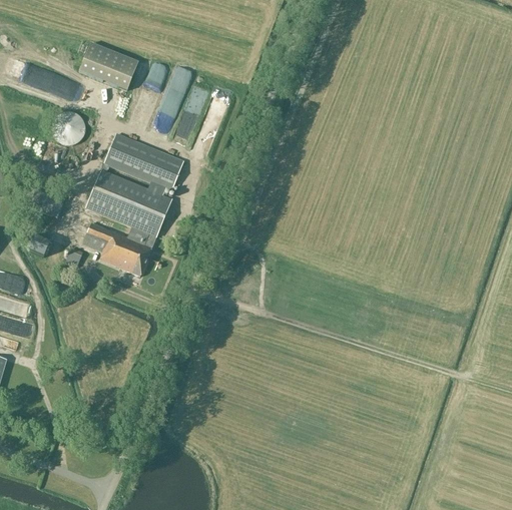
[(138,61),(91,42),(79,70),(127,89),(138,61)]
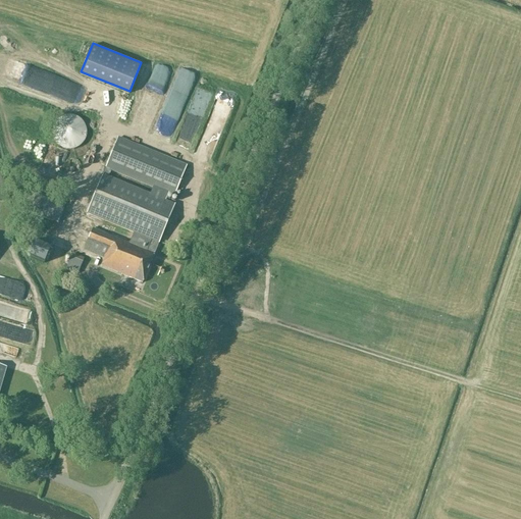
[(176,66),(161,61),(139,120),(154,125),(176,66)]
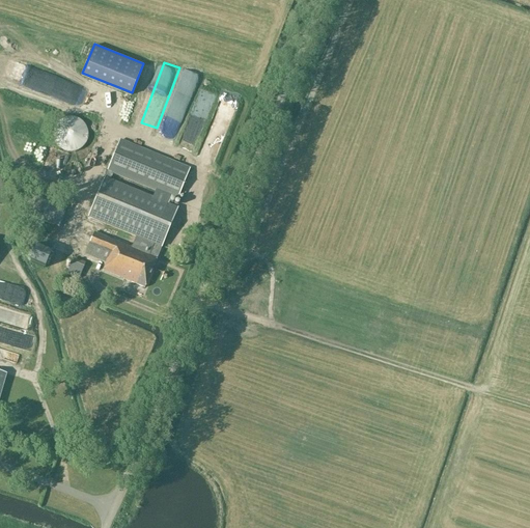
[(43,81),(46,70),(24,63),(21,75),(43,81)]
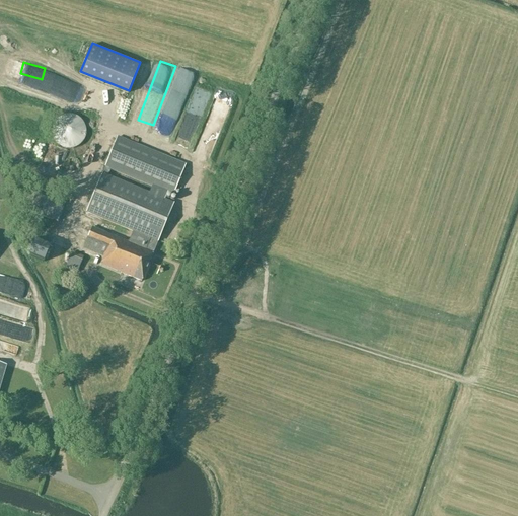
[(183,67),(163,125),(177,130),(198,72),(183,67)]
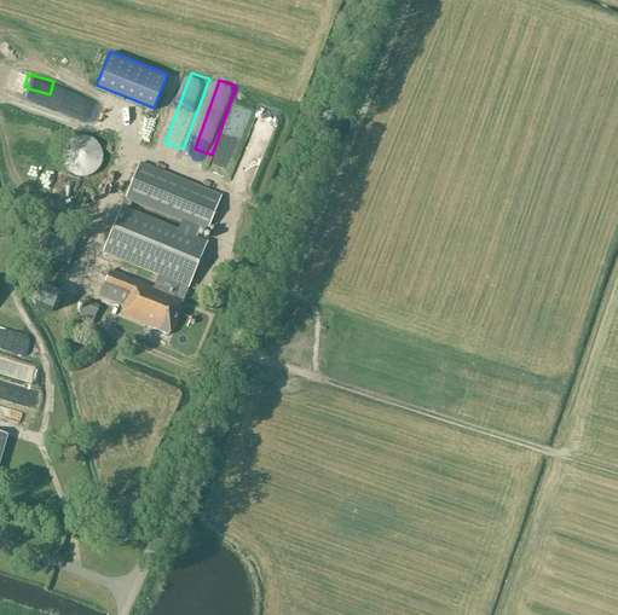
[(236,115),(246,117),(250,102),(241,98),(236,115)]
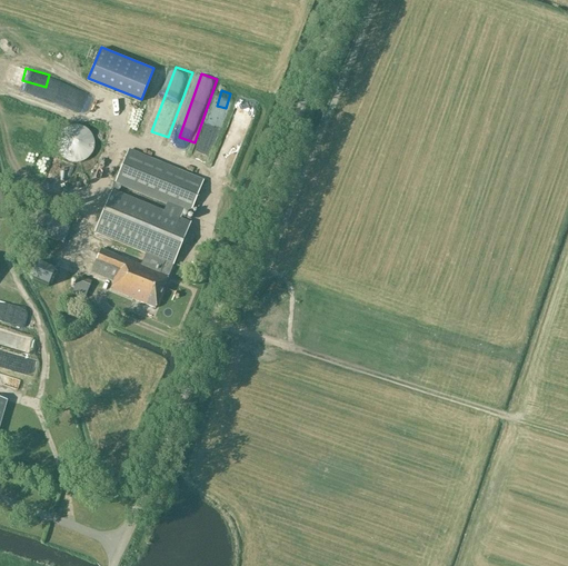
[(239,122),(246,127),(259,107),(246,99),(238,110),(245,115),(239,122)]
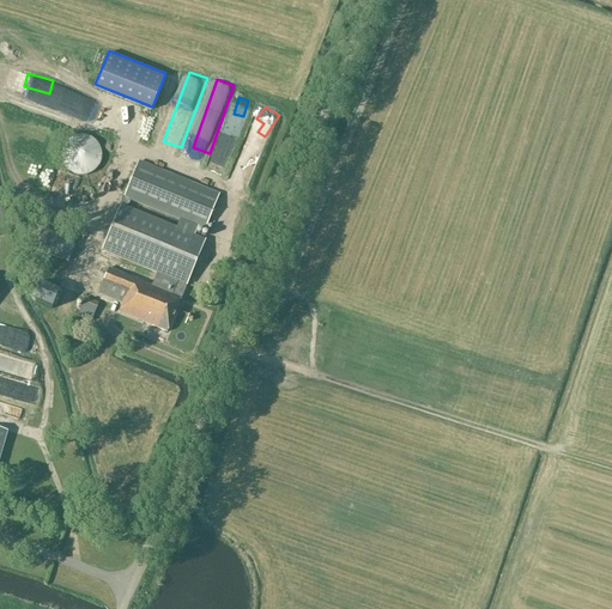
[(84,133),(82,133),(78,133),(72,135),(67,139),(64,144),(62,150),(62,152),(62,156),(64,158),(65,162),(65,163),(67,165),(68,166),(70,168),(73,170),(76,171),(79,172),(84,172),(85,172),(89,171),(91,171),(95,169),(96,168),(100,163),(102,157),(102,154),(103,151),(102,148),(102,146),(101,144),(98,140),(96,138),(95,136),(92,135),(90,134),(86,133),(84,133)]
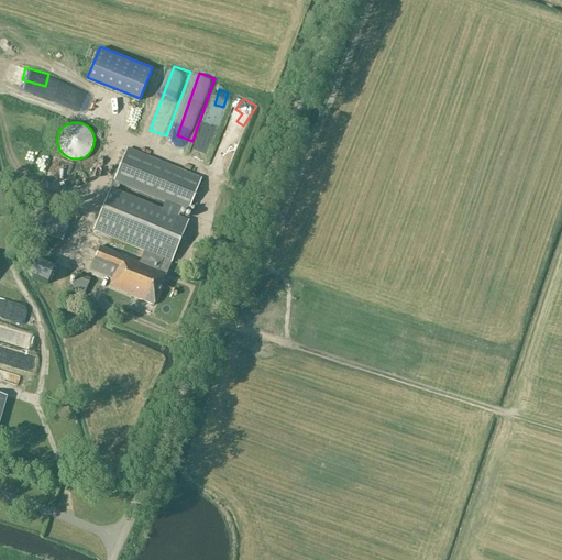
[(33,134),(35,128),(23,123),(21,130),(33,134)]
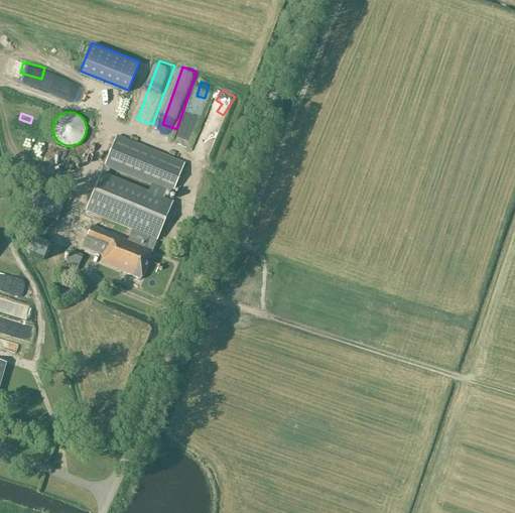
[(172,191),(184,162),(117,134),(105,164),(86,209),(150,235),(145,246),(119,235),(121,229),(105,223),(103,228),(93,224),(84,245),(104,253),(102,260),(142,277),(153,249),(153,248),(173,201),(108,173),(110,166),(172,191)]
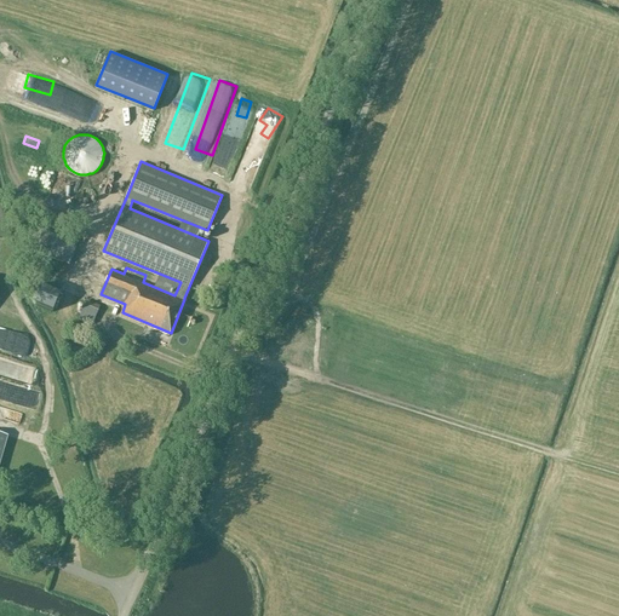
[(35,249),(69,263),(78,241),(43,229),(35,249)]
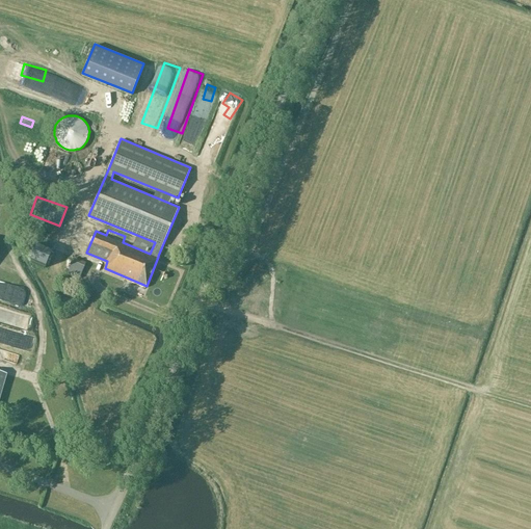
[(52,250),(37,245),(31,260),(47,266),(52,250)]
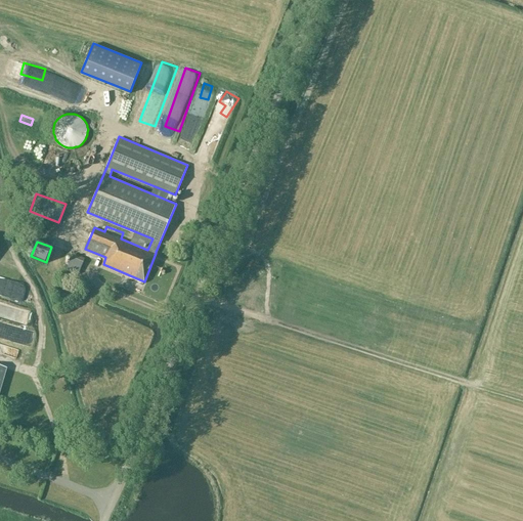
[(85,258),(74,253),(68,268),(78,272),(85,258)]
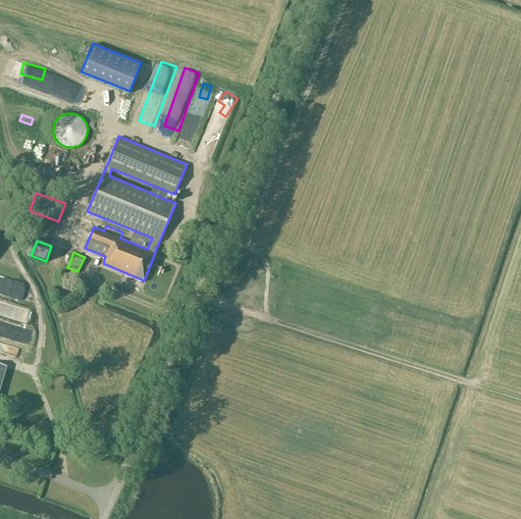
[(0,311),(0,322),(24,330),(28,320),(0,311)]
